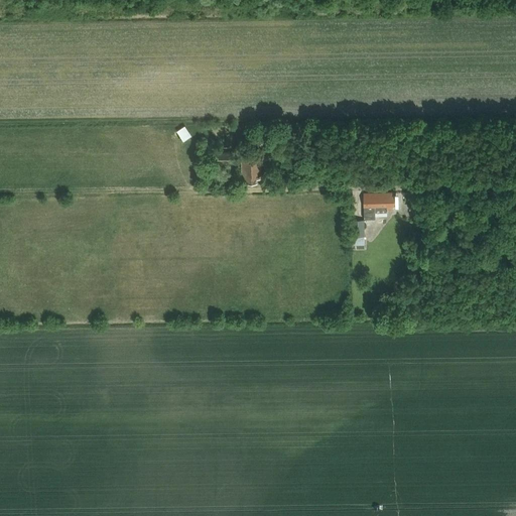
[(183,126),(177,131),(183,140),(190,135),(187,131),(183,126)]
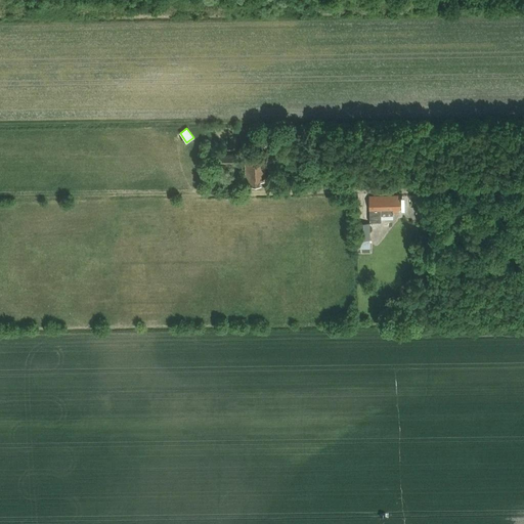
[(218,155),(218,165),(234,165),(234,155),(218,155)]
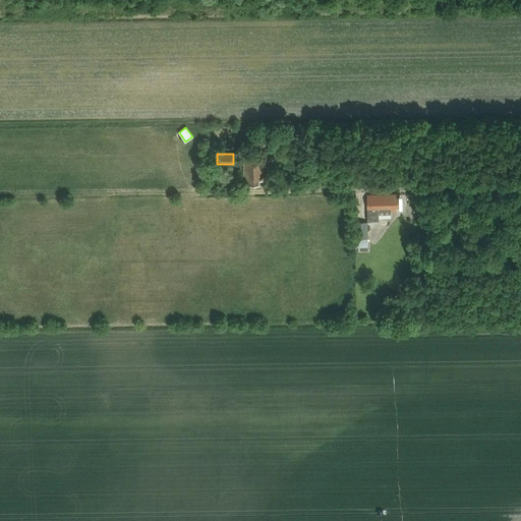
[(258,181),(264,181),(264,156),(244,156),(244,185),(258,184),(258,181)]
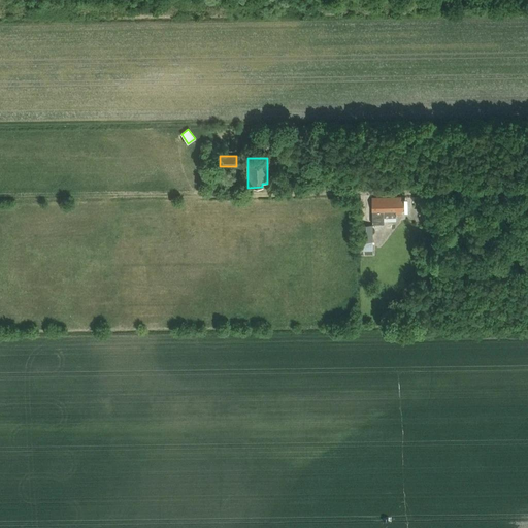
[(401,197),(371,198),(372,224),(384,224),(384,221),(396,221),(395,213),(401,213),(401,210),(405,210),(405,201),(401,201),(401,197)]
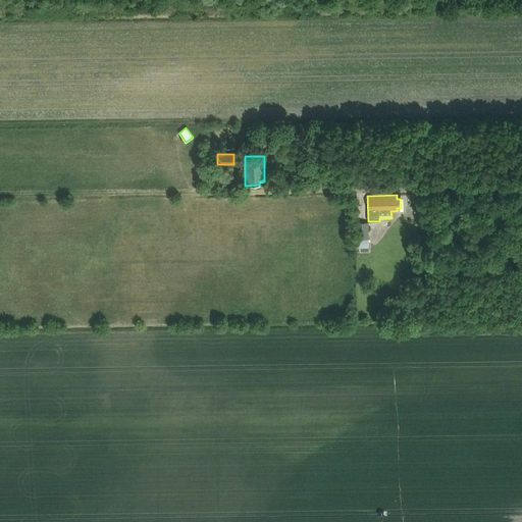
[(356,252),(368,252),(368,223),(356,223),(356,252)]
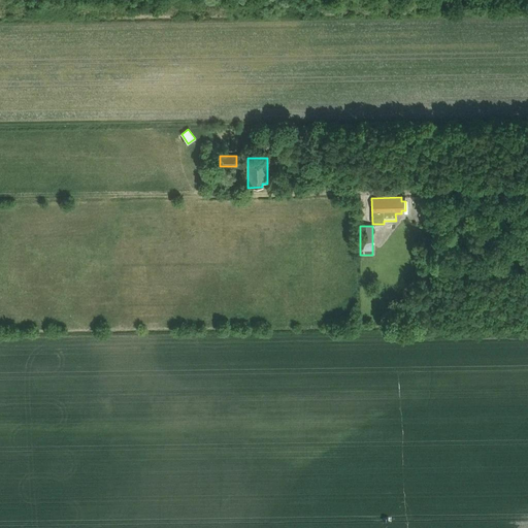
All buildings are outlined.
